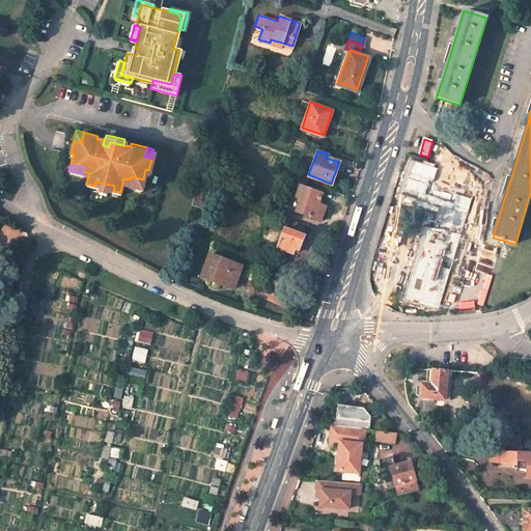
[(398,189),(395,200),(450,216),(458,189),(410,175),(407,185),(400,183),(398,189)]
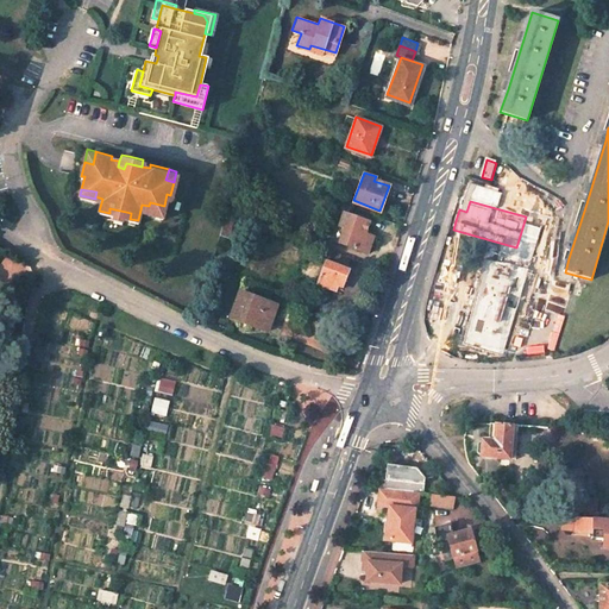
[(149,206),(148,209),(162,213),(164,206),(150,202),(149,206)]
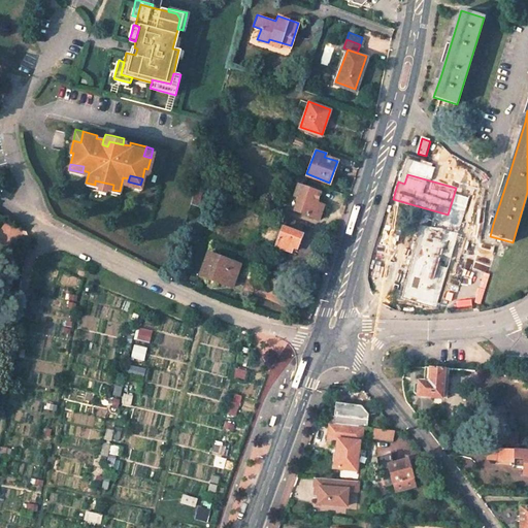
[(113,185),(95,180),(95,185),(99,186),(98,190),(106,191),(107,189),(112,190),(113,185)]
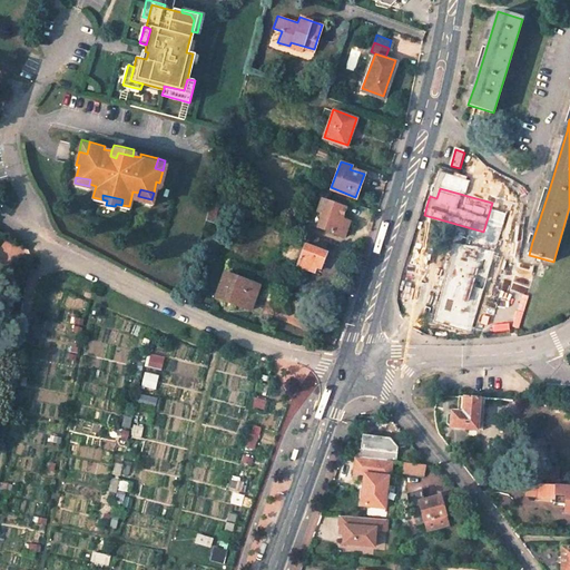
[(344,235),(349,220),(341,217),(344,206),(322,198),(318,210),(323,213),(318,226),(344,235)]
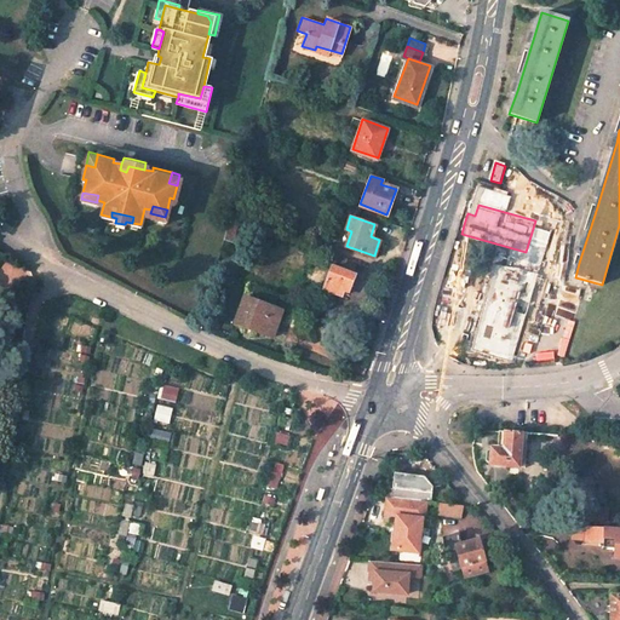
[(229,217),(225,230),(234,234),(237,219),(229,217)]
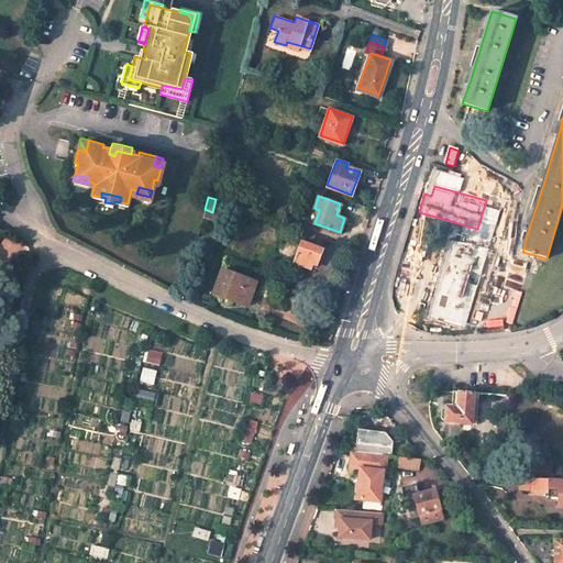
[(321,249),(319,247),(322,236),(305,230),(293,262),(310,268),(312,263),(317,264),(321,249)]
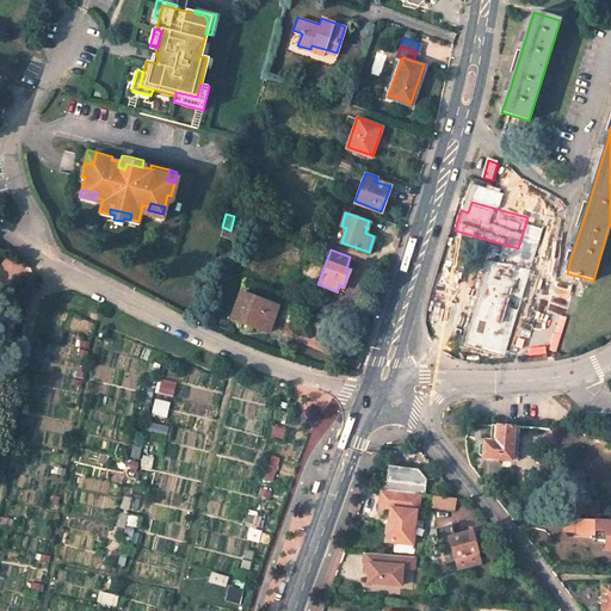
[(232,318),(269,329),(276,303),(240,291),(232,318)]
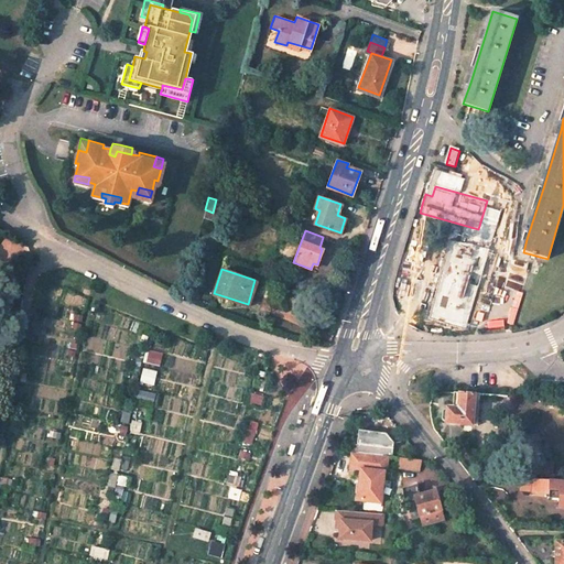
[(150,349),(147,361),(160,365),(163,354),(150,349)]
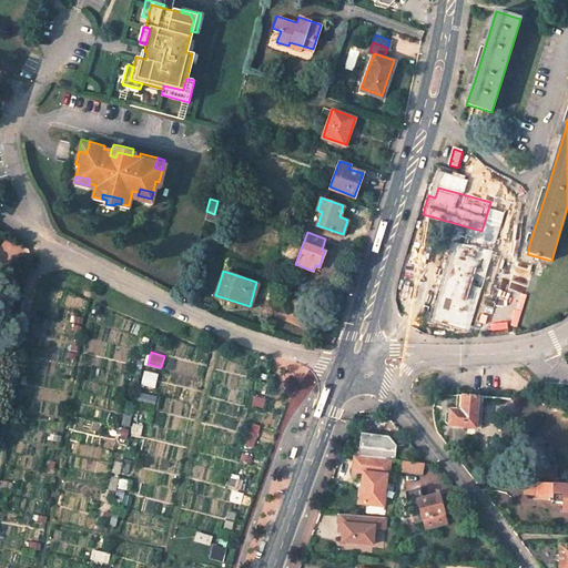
[(155,387),(159,373),(144,371),(141,384),(155,387)]
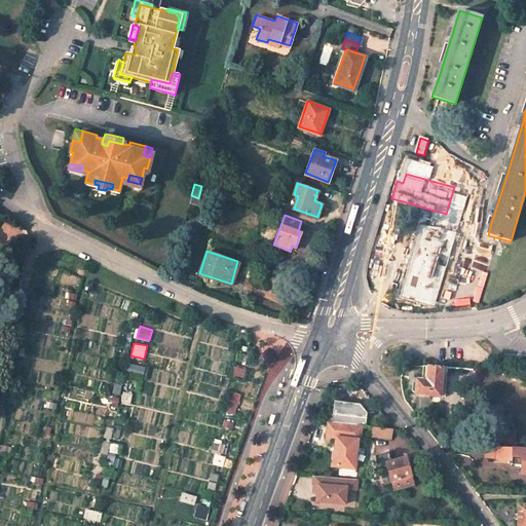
[(427,383),(417,382),(417,383),(412,383),(412,392),(416,395),(415,397),(441,398),(443,368),(429,367),(427,383)]
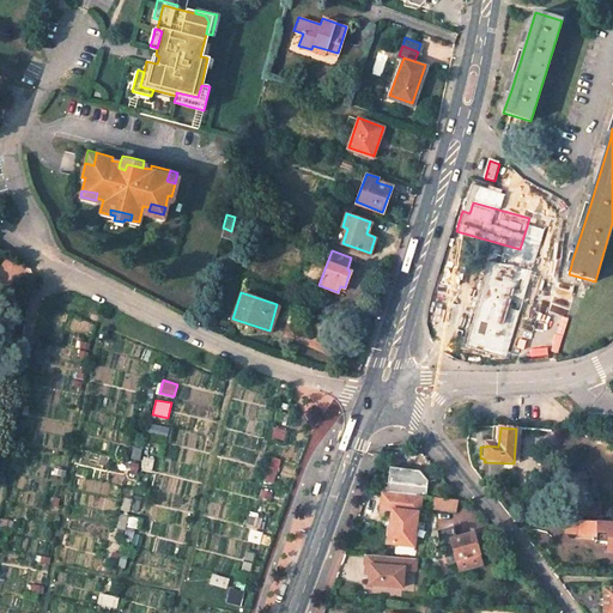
[(422,495),(425,496),(428,480),(388,475),(386,491),(422,495)]
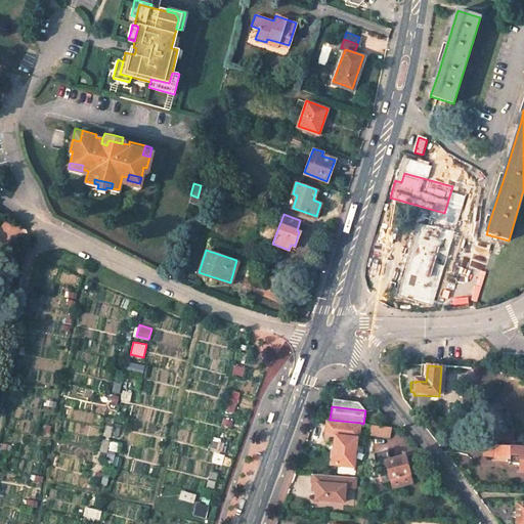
[(360,423),(330,420),(326,419),(324,433),(335,434),(332,463),(353,466),(356,437),(358,437),(360,423)]
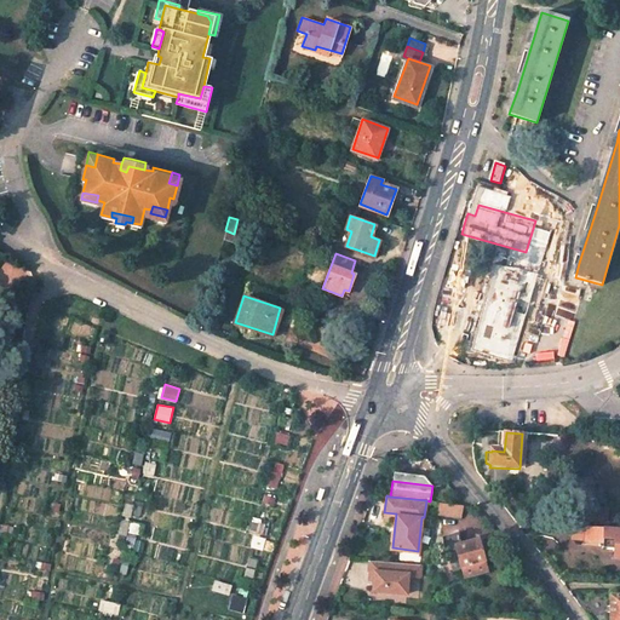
[(438,503),(437,512),(437,514),(461,517),(463,505),(438,503)]
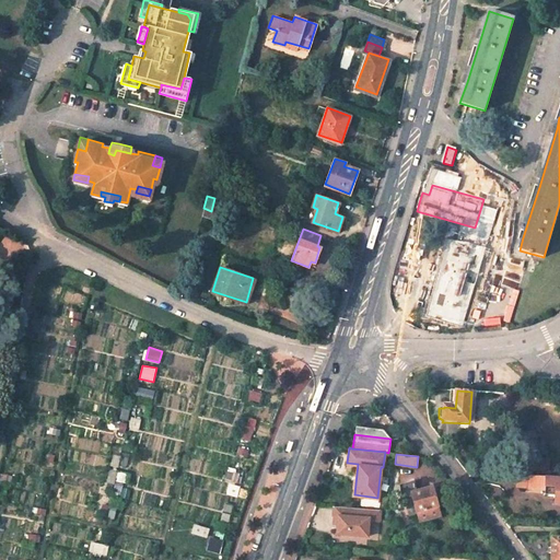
[(528,491),(545,491),(545,494),(555,496),(555,505),(559,505),(559,478),(529,477),(529,479),(528,489),(528,491)]
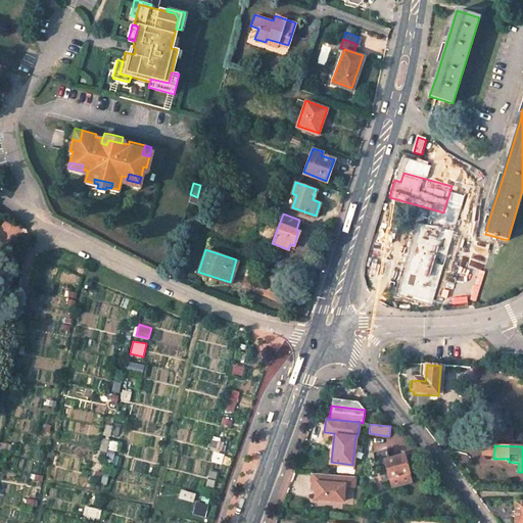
[(493,457),(494,447),(482,446),(482,456),(493,457)]
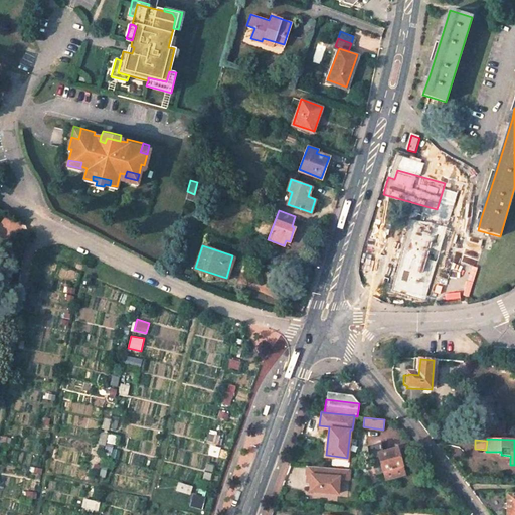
[(404,474),(401,465),(396,452),(394,453),(393,448),(380,453),(378,445),(366,449),(371,464),(373,463),(377,474),(383,472),(386,480),(404,474)]
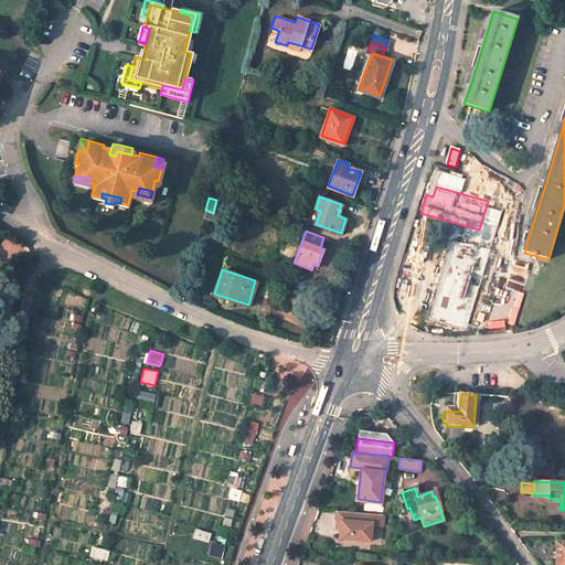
[(414,520),(409,508),(407,509),(403,511),(409,531),(424,526),(420,518),(414,520)]
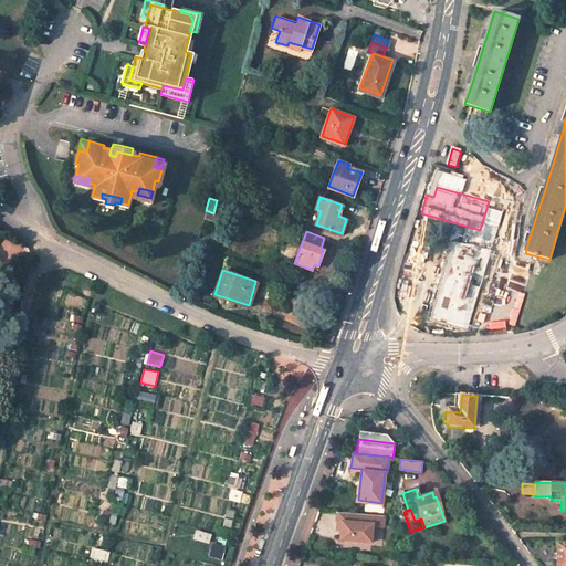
[(384,526),(385,515),(338,511),(337,521),(343,522),(342,528),(342,540),(371,542),(373,525),(384,526)]
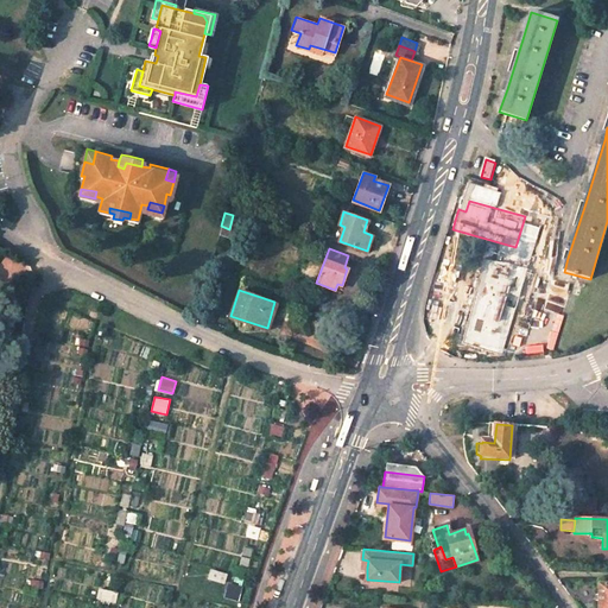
[(607,607),(607,584),(599,586),(597,587),(588,590),(587,586),(567,591),(571,597),(577,605),(599,599),(597,605),(600,605),(599,607),(607,607)]
